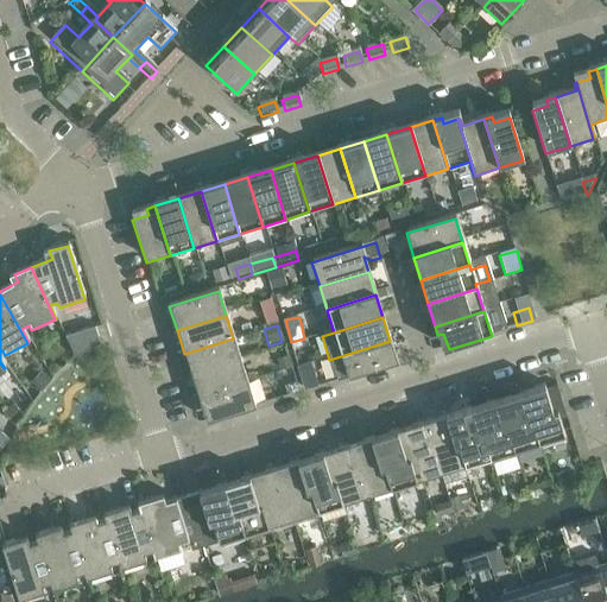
[(64,340),(74,361),(100,347),(94,330),(64,340)]
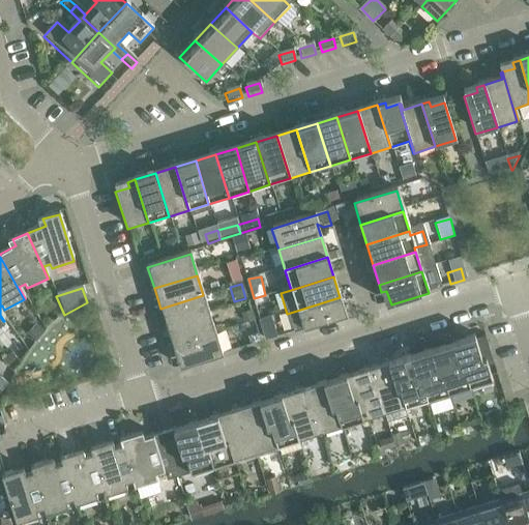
[(160,309),(167,328),(209,316),(203,295),(160,309)]
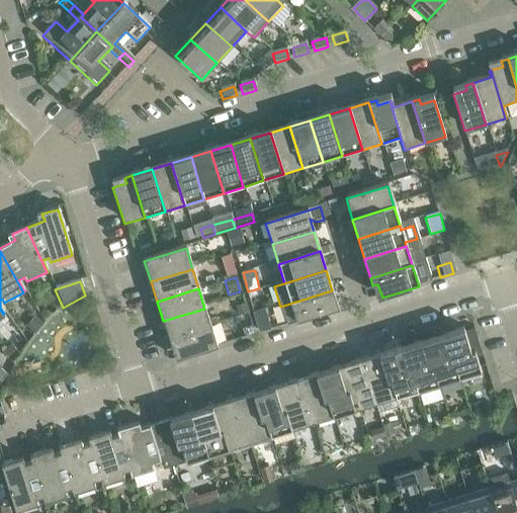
[(332,290),(280,307),(287,327),(296,324),(333,313),(329,300),(334,297),(332,290)]
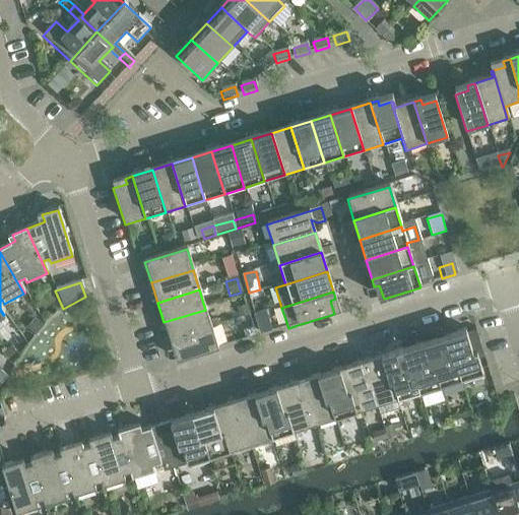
[(164,322),(170,342),(211,329),(205,310),(164,322)]
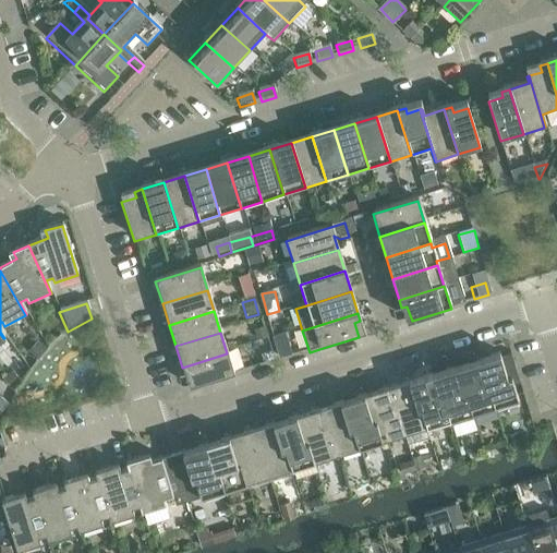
[(29,355),(37,362),(46,352),(37,345),(29,355)]
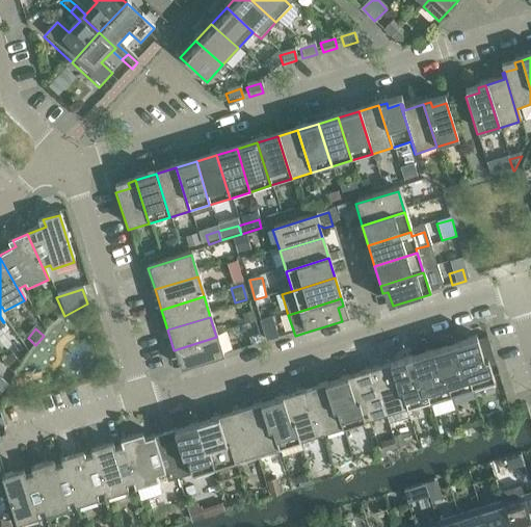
[(216,337),(174,350),(176,358),(181,356),(185,370),(223,358),(216,337)]
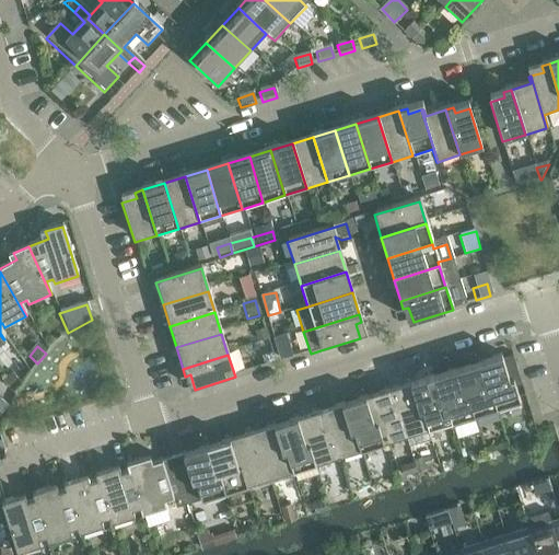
[(263,357),(266,367),(274,363),(270,355),(263,357)]
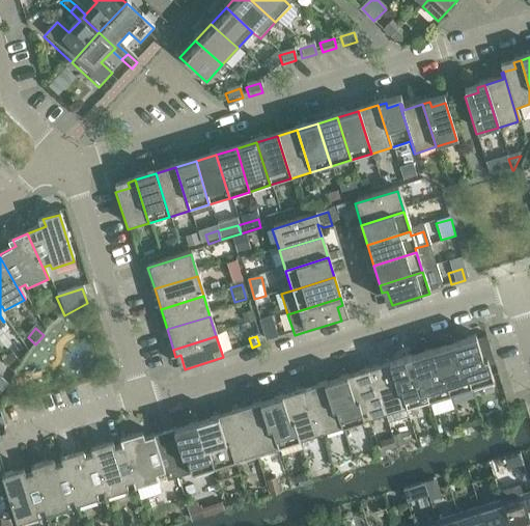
[(475,338),(452,345),(461,371),(464,370),(471,394),(494,388),(486,363),(482,364),(475,338)]
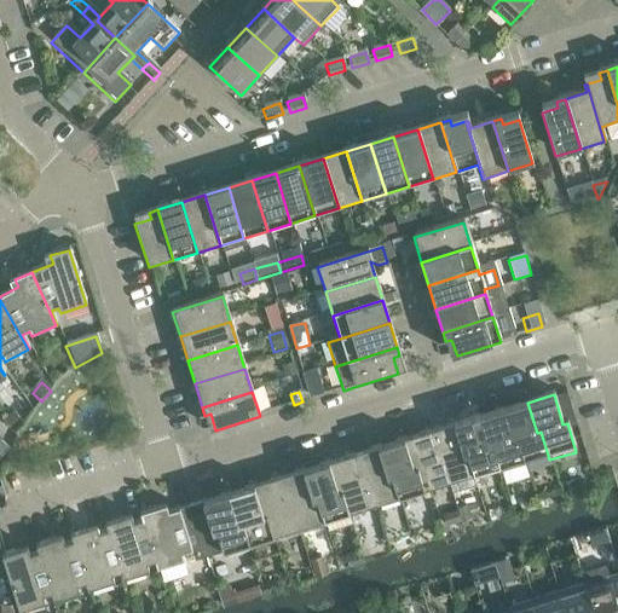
[(527,403),(502,411),(512,441),(517,440),(525,468),(549,460),(541,432),(537,433),(527,403)]
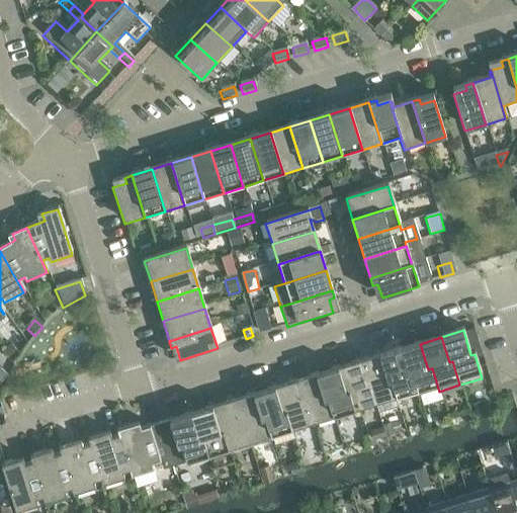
[(420,344),(400,350),(408,375),(411,374),(418,398),(439,392),(432,368),(428,369),(420,344)]
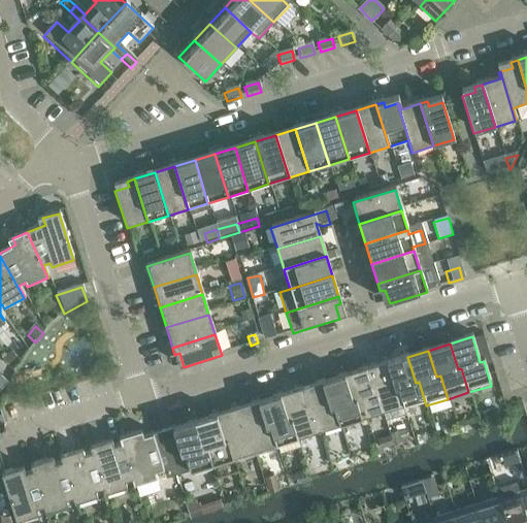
[(407,357),(386,363),(394,390),(398,388),(405,412),(426,405),(419,382),(416,383),(407,357)]
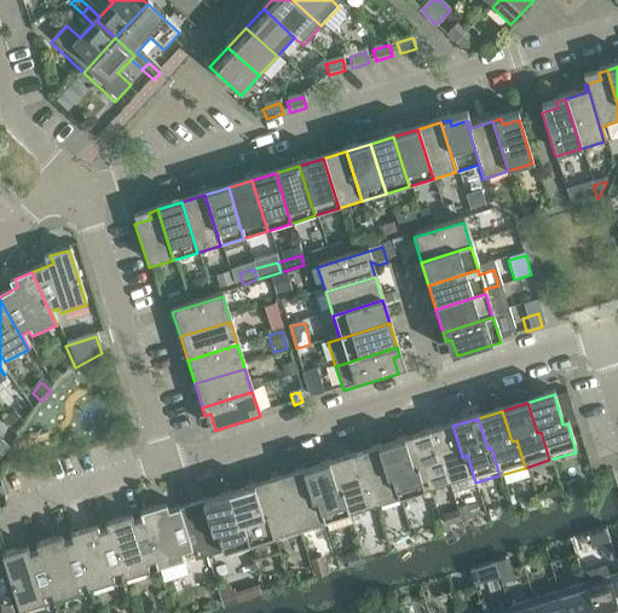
[(452,426),(428,434),(437,464),(442,463),(448,485),(472,478),(473,484),(475,483),(467,455),(462,457),(452,426)]
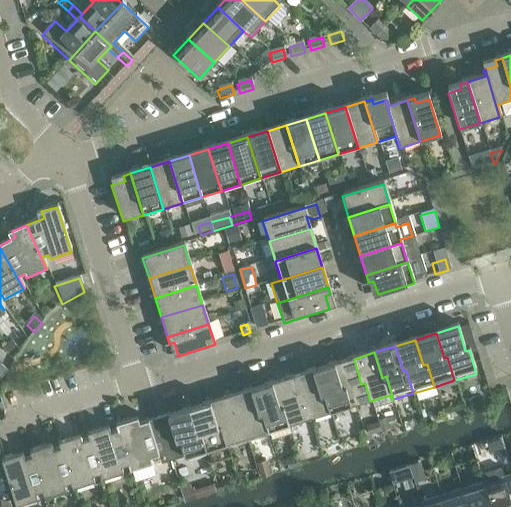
[(354,359),(333,365),(341,390),(344,389),(350,408),(370,401),(365,383),(361,384),(354,359)]
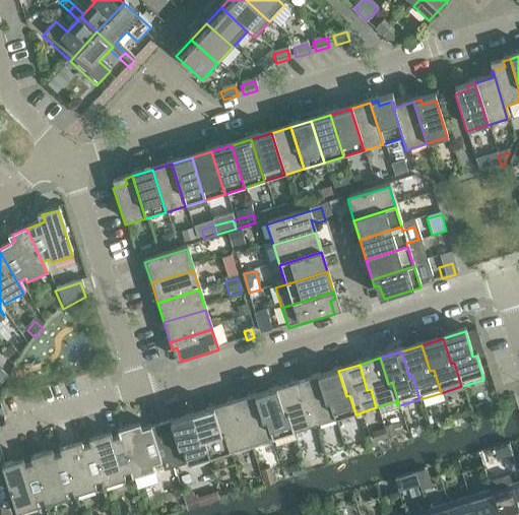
[(338,371),(317,378),(325,403),(329,402),(334,421),(355,414),(349,395),(346,396),(338,371)]
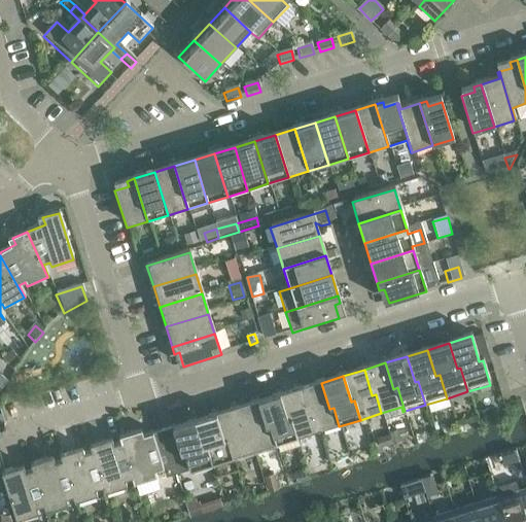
[(0,393),(8,385),(0,377),(0,393)]
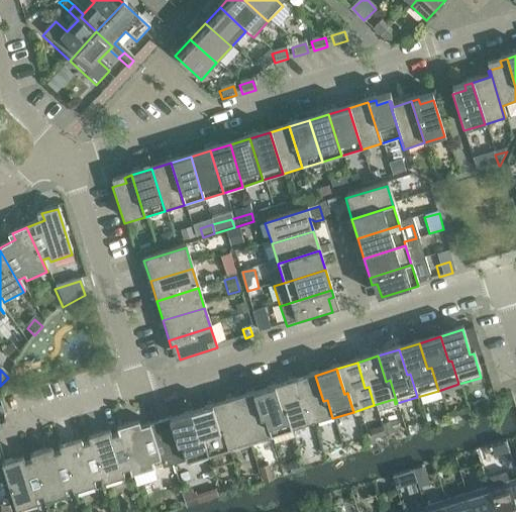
[(315,376),(294,382),(302,407),(306,406),(311,425),(332,418),(327,400),(323,401),(315,376)]
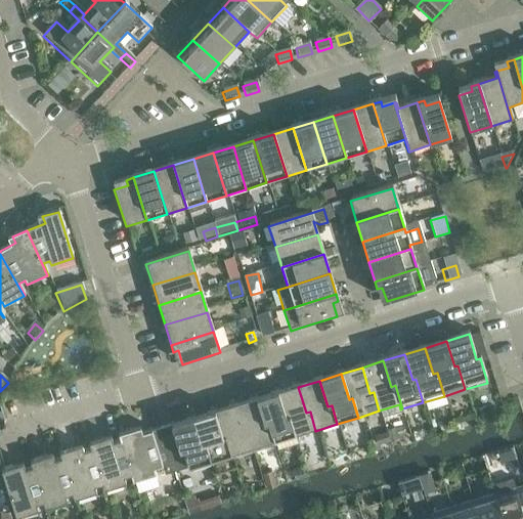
[(298,387),(277,393),(285,420),(289,419),(295,437),(315,431),(310,412),(306,413),(298,387)]
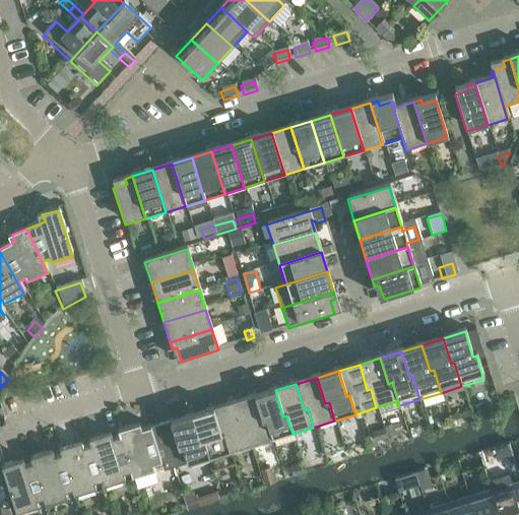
[(275,390),(254,397),(262,423),(265,422),(272,445),(274,445),(272,440),(293,434),(286,415),(282,416),(275,390)]
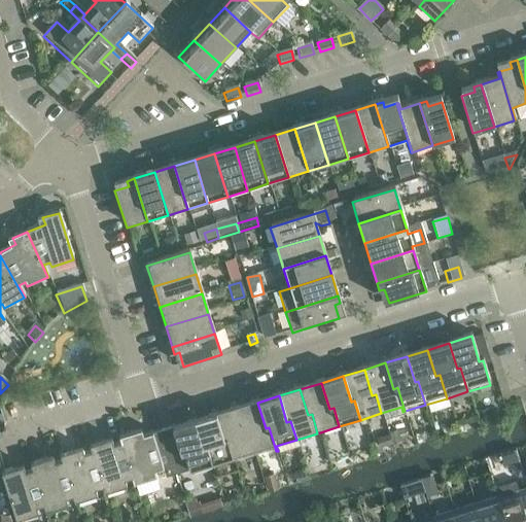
[(257,403),(236,409),(244,435),(248,433),(255,457),(276,451),(269,427),(266,428),(257,403)]
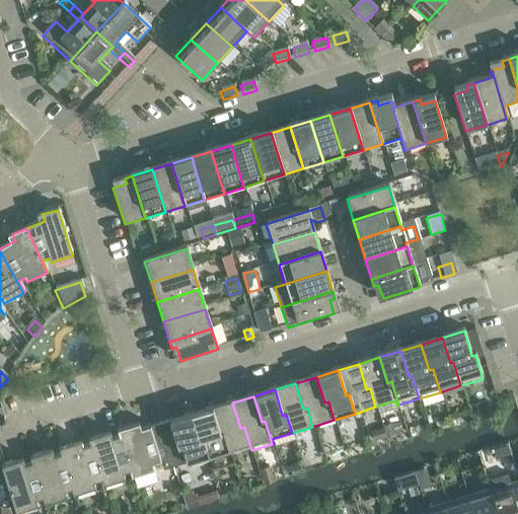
[(232,402),(212,410),(220,435),(223,434),(230,457),(251,450),(244,427),(240,428),(232,402)]
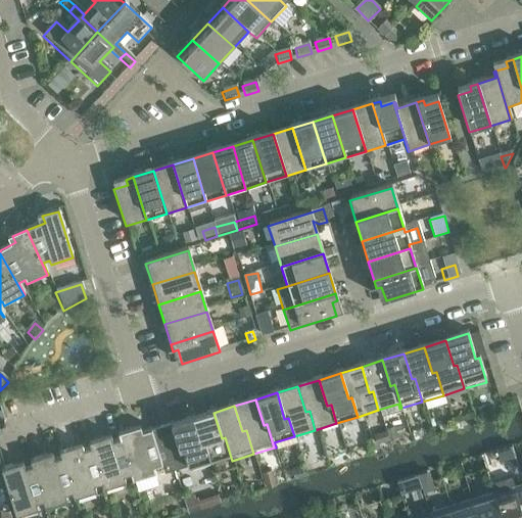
[(214,413),(192,419),(200,444),(203,443),(211,467),(232,461),(225,437),(222,438),(214,413)]
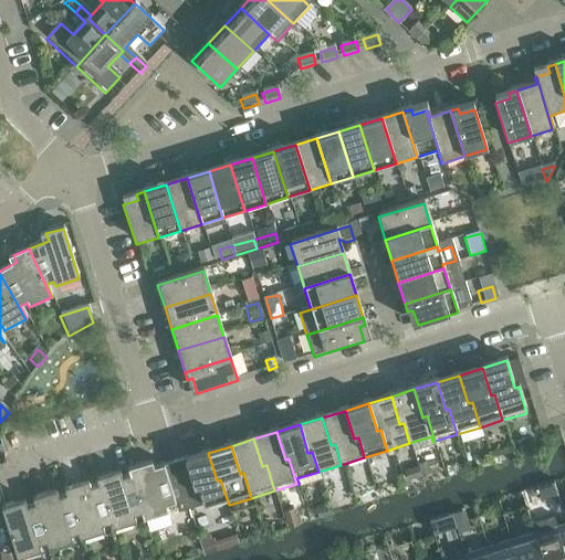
[(185,462),(175,465),(189,511),(203,507),(205,513),(229,505),(220,479),(217,481),(208,453),(185,461),(185,462)]
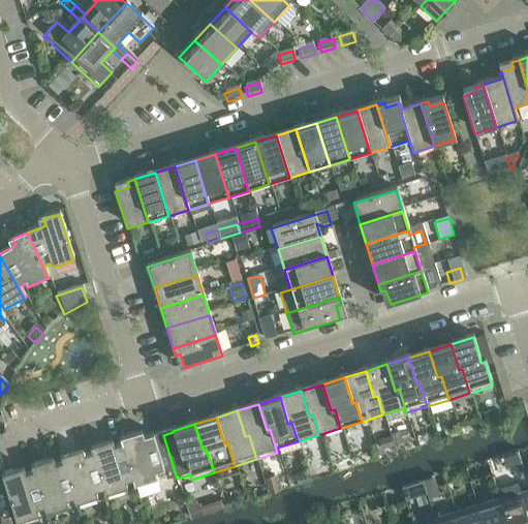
[(135,435),(120,440),(134,488),(156,482),(154,475),(163,472),(166,482),(177,479),(163,435),(153,438),(153,437),(137,441),(135,435)]
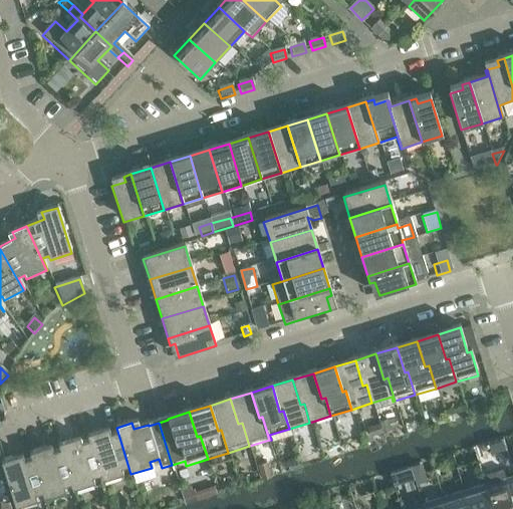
[(102,432),(87,437),(102,483),(122,476),(120,471),(127,469),(130,474),(131,474),(116,428),(115,428),(117,434),(104,438),(102,432)]
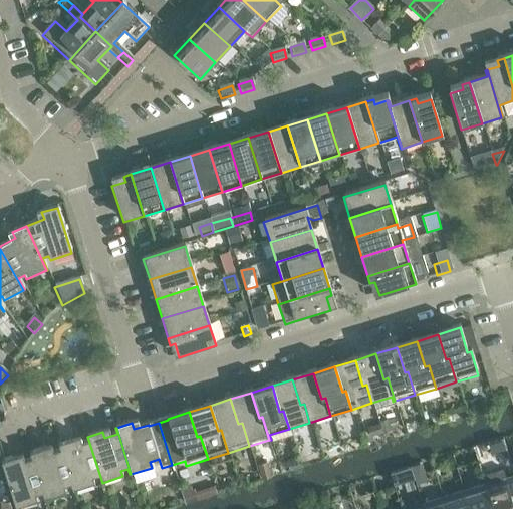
[(73,441),(59,446),(73,492),(94,485),(92,480),(99,477),(101,483),(102,483),(87,437),(86,437),(88,443),(75,447),(73,441)]
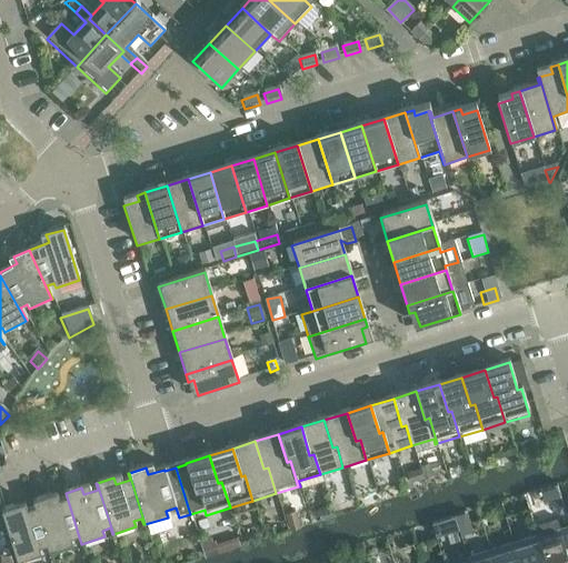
[(50,498),(33,503),(50,554),(72,546),(70,540),(78,538),(80,544),(81,544),(66,493),(65,493),(66,500),(52,504),(50,498)]
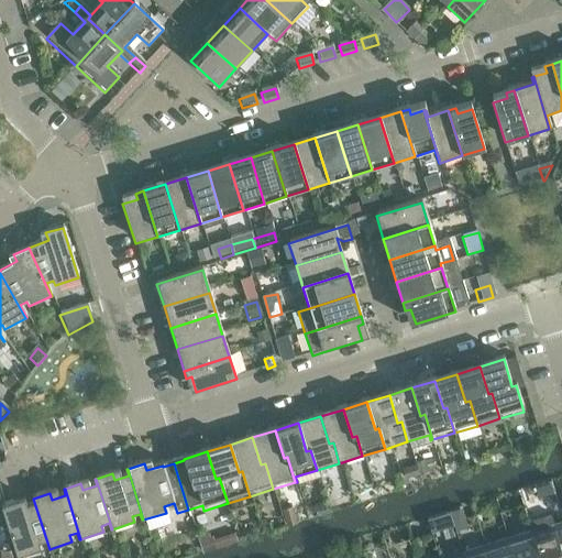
[(50,549),(33,499),(32,499),(34,505),(20,510),(18,503),(1,509),(15,557),(23,557),(40,551),(39,545),(45,543),(47,549),(50,549)]
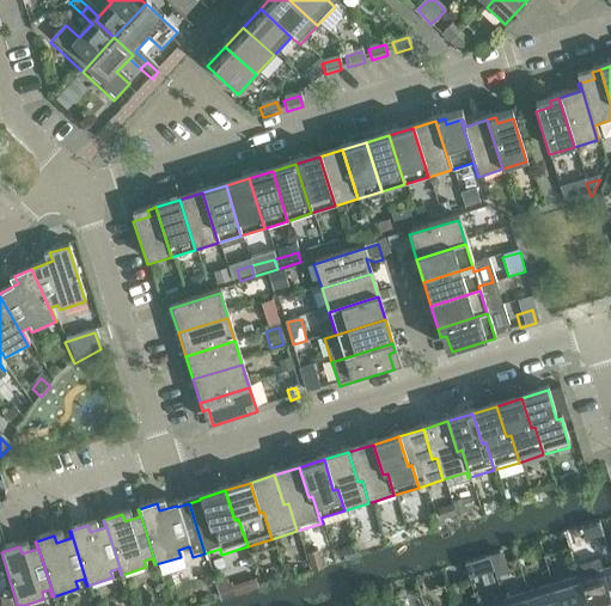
[(573,570),(576,582),(584,605),(610,605),(610,570),(602,574),(598,562),(573,570)]
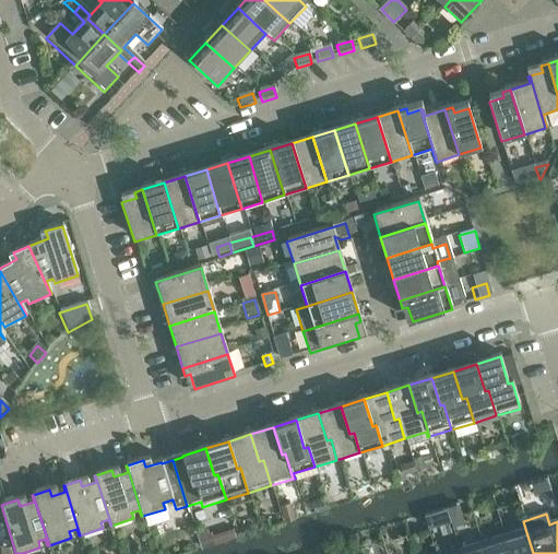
[(533,553),(526,532),(503,539),(508,553),(533,553)]
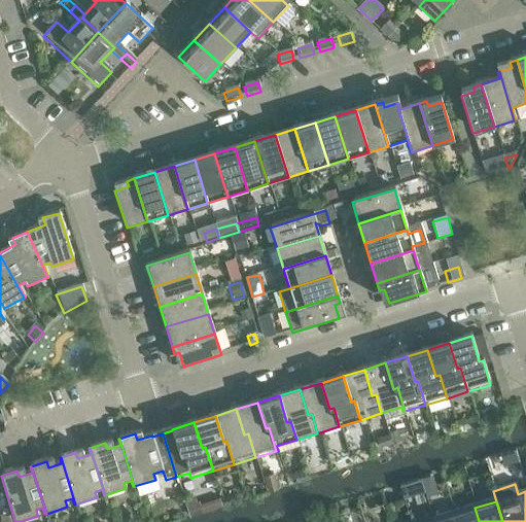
[(479,521),(475,508),(453,514),(455,521),(479,521)]
